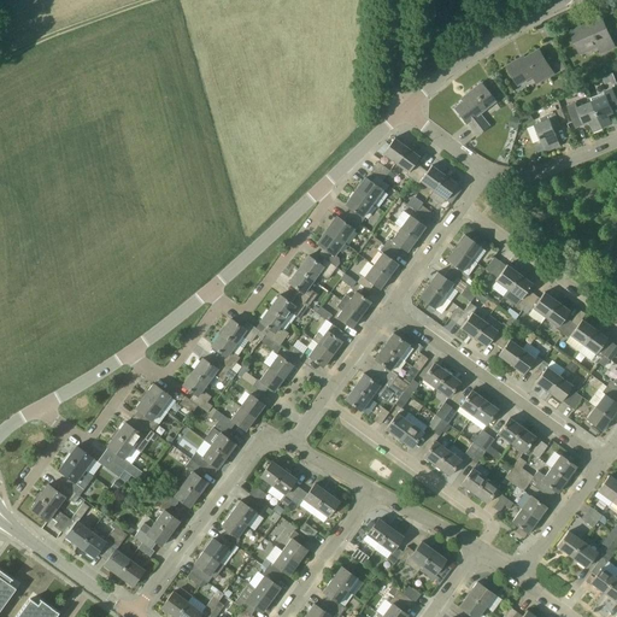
[(604,21),(585,29),(583,27),(571,31),(580,52),(597,43),(601,54),(616,47),(604,21)]
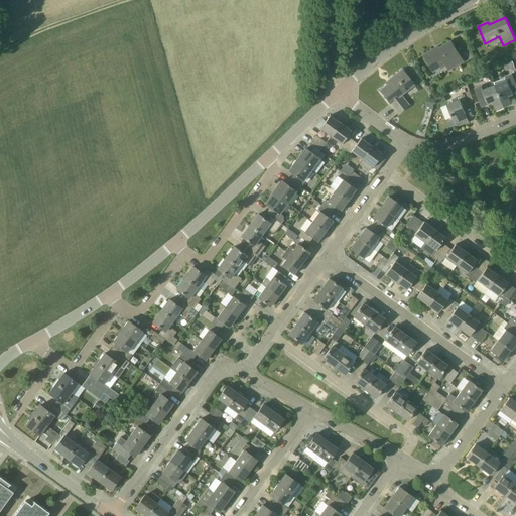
[(452,42),(435,52),(433,50),(424,56),(433,72),(445,65),(449,70),(464,61),(452,42)]
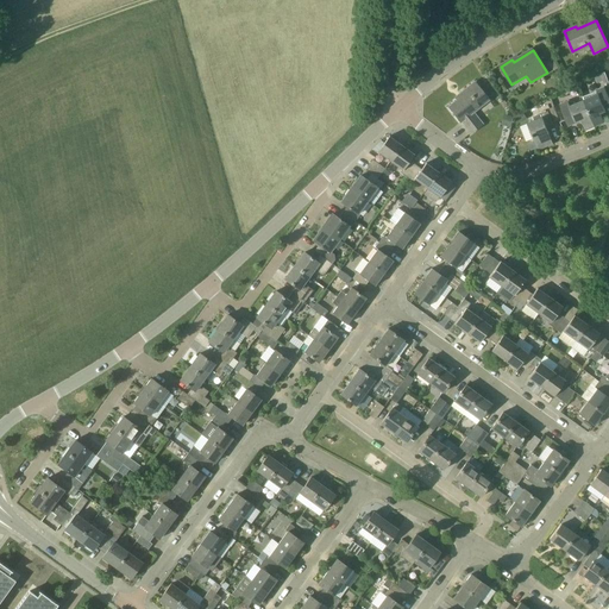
[(594,75),(598,87),(608,82),(608,81),(606,71),(594,75)]
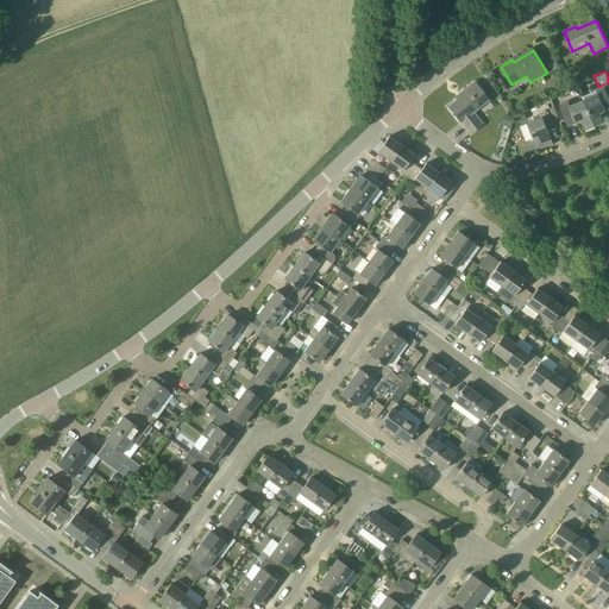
[(489,100),(475,82),(460,94),(463,96),(449,107),(460,123),(462,121),(471,133),(482,125),(472,113),(489,100)]
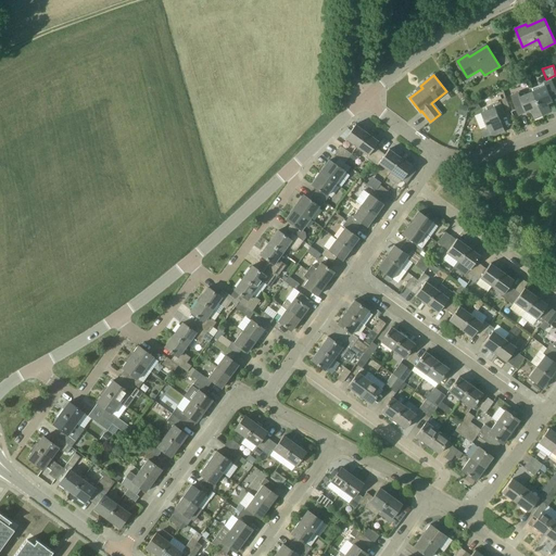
[(532,89),(533,92),(543,116),(552,112),(548,104),(554,102),(551,97),(555,93),(555,89),(552,80),(532,89)]
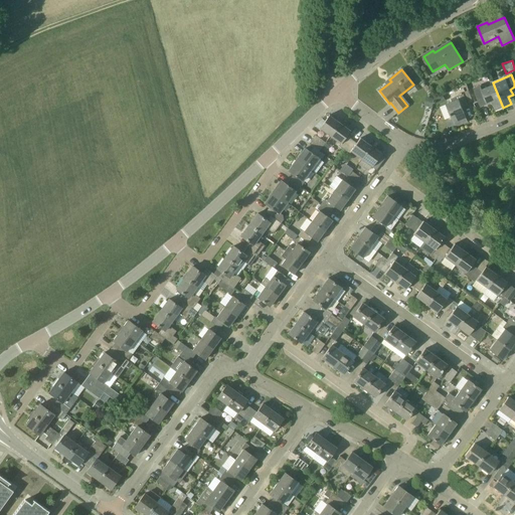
[(494,86),(483,91),(481,87),(475,90),(480,102),(486,100),(488,105),(492,103),(495,111),(503,108),(494,86)]
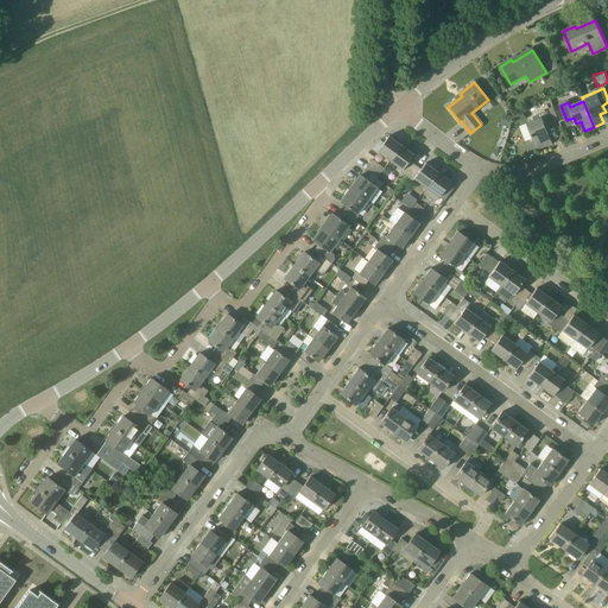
[(553,125),(548,111),(540,114),(542,118),(527,124),(520,127),(526,143),(533,139),(538,150),(548,146),(544,137),(549,134),(546,128),(553,125)]
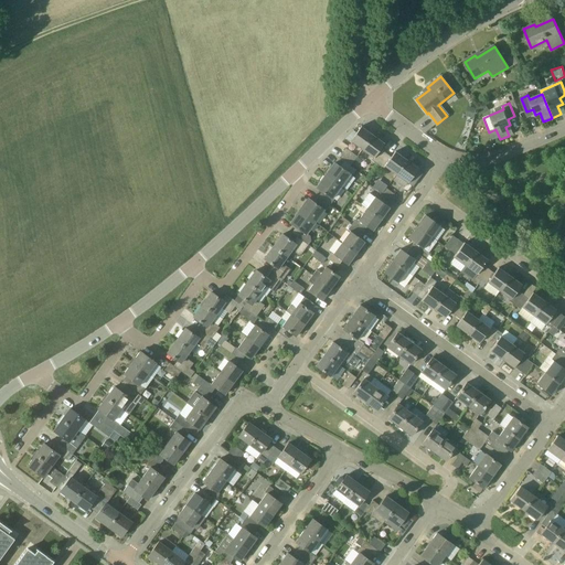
[(486,105),(477,109),(480,115),(489,110),(486,105)]
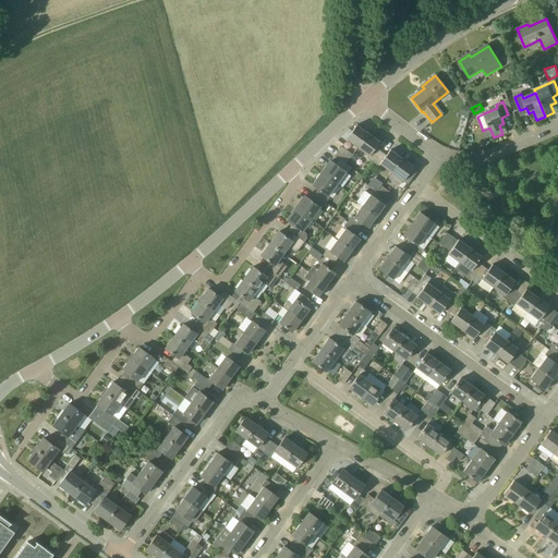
[(358,148),(368,133),(356,125),(346,140),(358,148)]
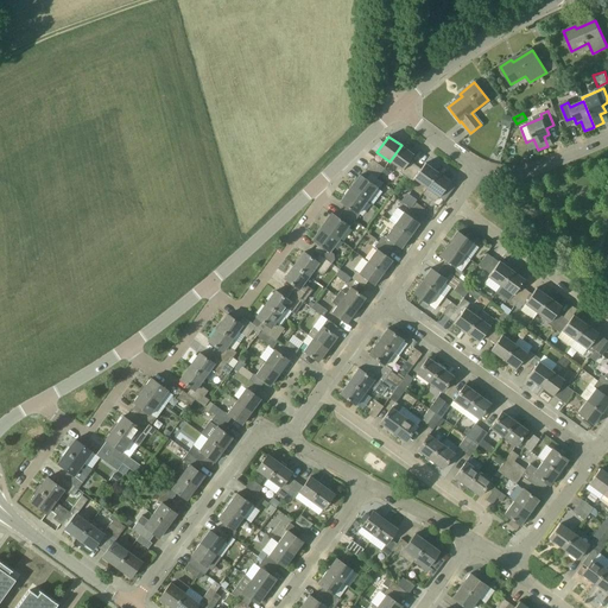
[(410,162),(415,154),(401,145),(390,162),(401,170),(400,172),(406,177),(415,165),(410,162)]
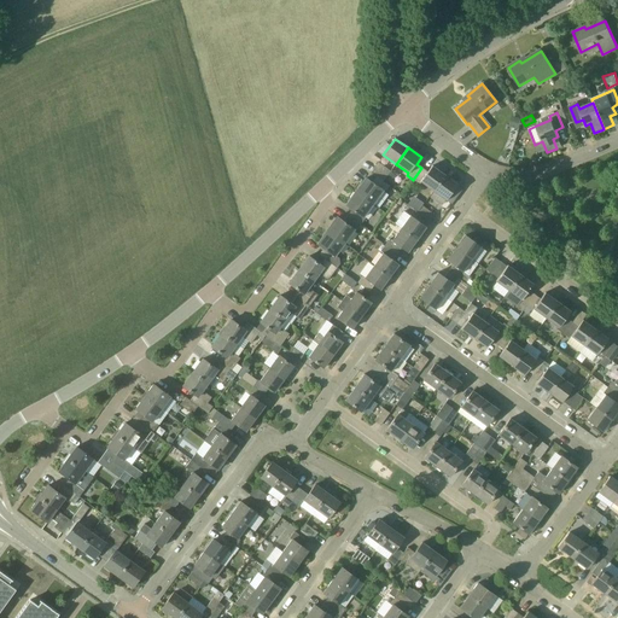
[(384,181),(391,172),(378,162),(371,173),(377,178),(384,181)]
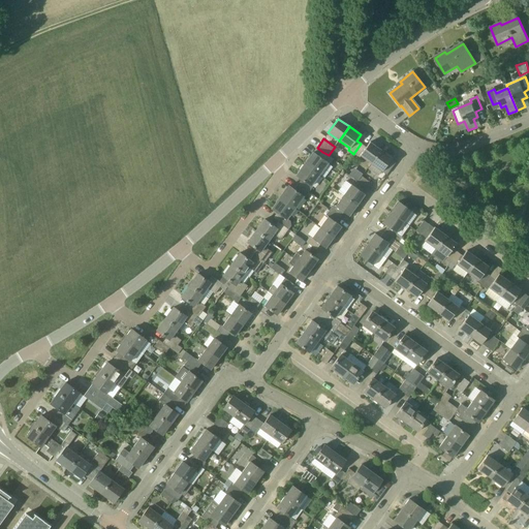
[(381,150),(370,142),(366,148),(361,144),(353,154),(360,158),(361,156),(371,164),(381,150)]
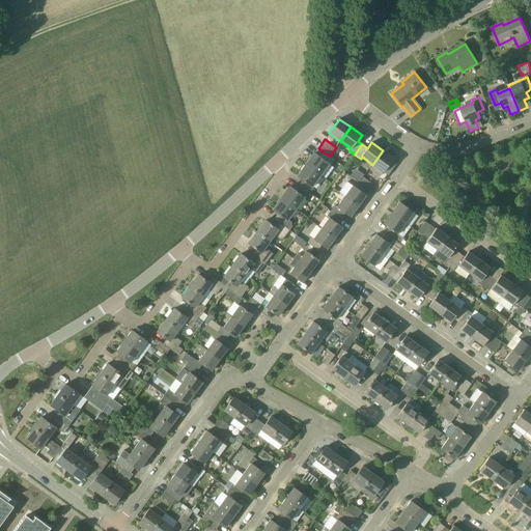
[(383,150),(372,165),(384,172),(389,165),(394,159),(383,150)]
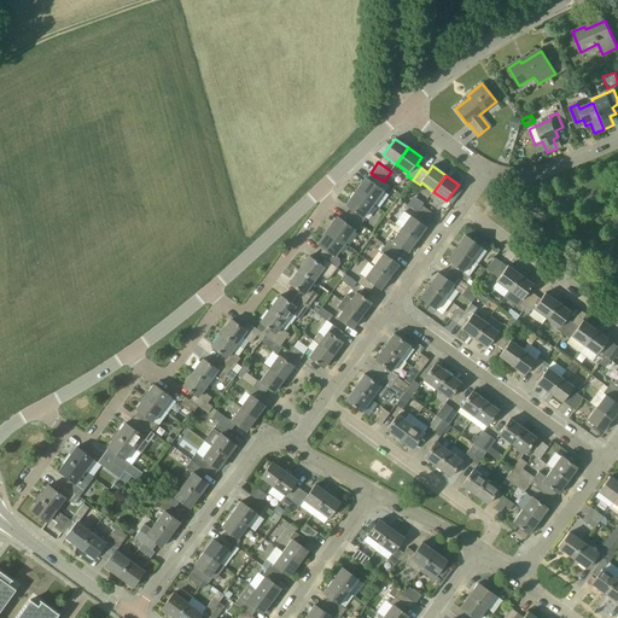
[(356,192),(372,204),(382,191),(384,193),(389,186),(384,181),(377,178),(373,184),(366,179),(356,192)]
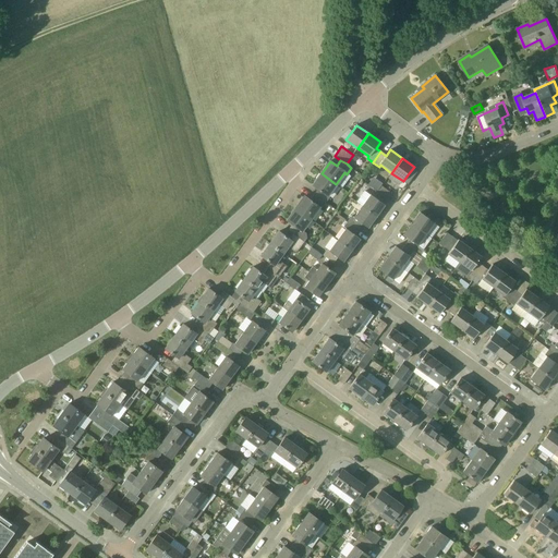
[(328,195),(336,184),(322,173),(313,185),(318,190),(314,195),(326,203),(330,197),(328,195)]
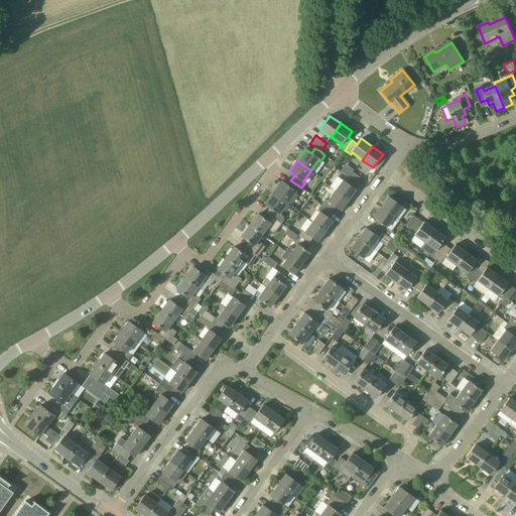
[(378,160),(373,167),(376,170),(382,163),(378,160)]
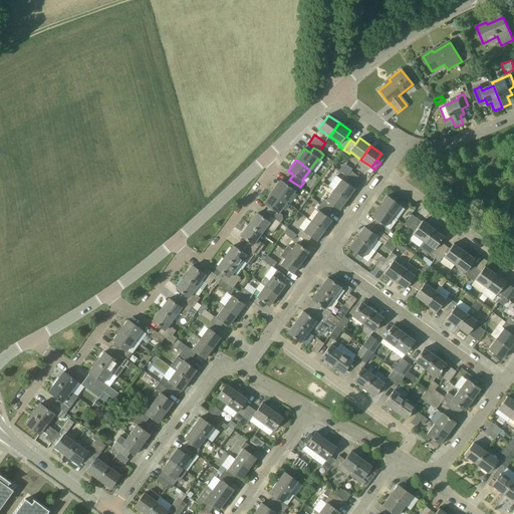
[(348,177),(358,184),(361,179),(352,172),(348,177)]
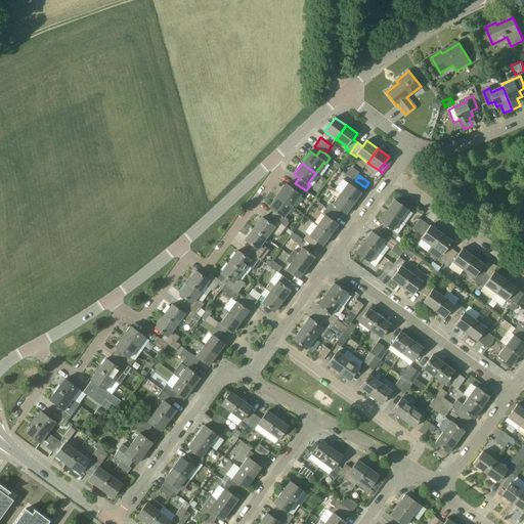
[(355,180),(351,185),(348,182),(347,183),(343,180),(335,190),(340,193),(354,204),(361,192),(365,187),(355,180)]
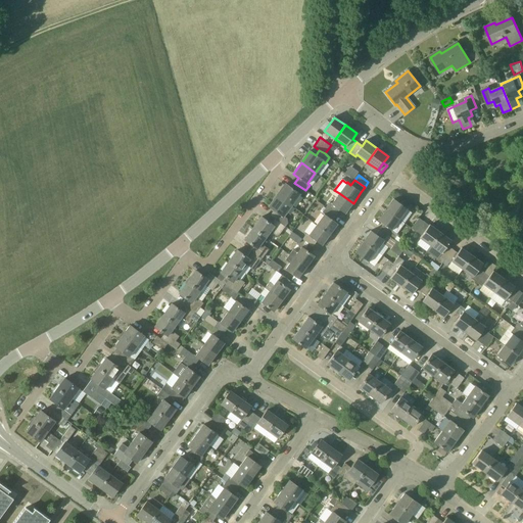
[(299,194),(301,196),(305,190),(294,183),(291,188),(286,184),(277,195),(291,205),(299,194)]
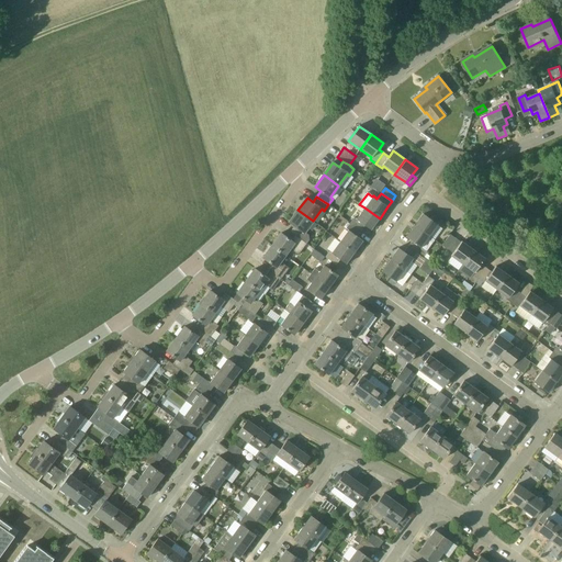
[(364,208),(357,218),(355,217),(352,216),(349,220),(351,222),(350,223),(361,232),(366,226),(371,231),(380,218),(364,208)]
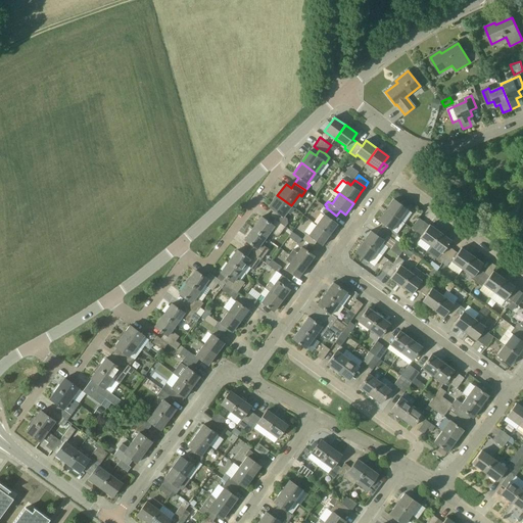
[(291,205),(277,195),(269,206),(274,210),(271,216),(275,219),(281,224),(285,227),(288,224),(287,220),(283,217),(291,205)]
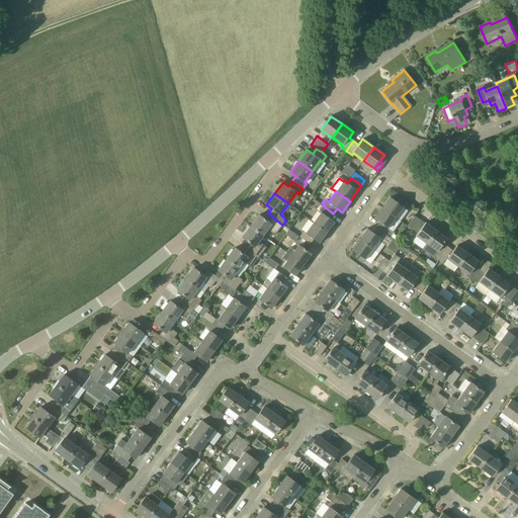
[(391,197),(382,207),(396,218),(404,207),(391,197)]
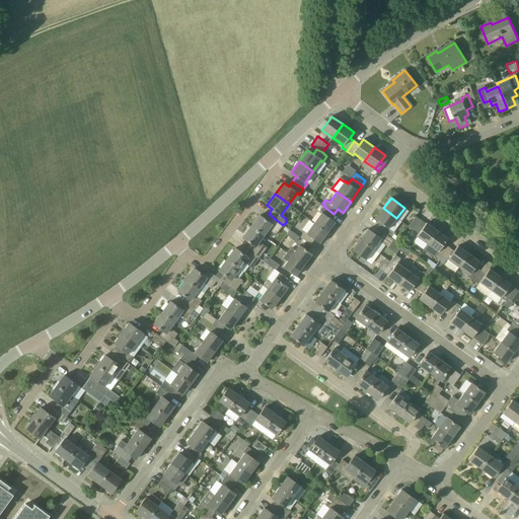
[(323,206),(319,212),(321,213),(313,223),(327,233),(336,222),(330,219),(334,214),(323,206)]
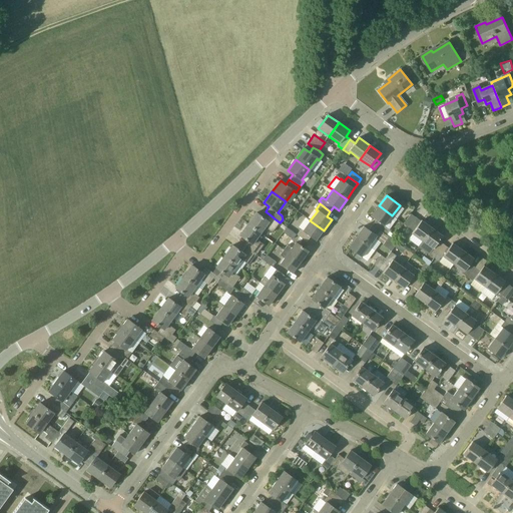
[(397,218),(392,215),(379,205),(371,216),(376,220),(373,225),(387,235),(391,230),(390,229),(397,218)]
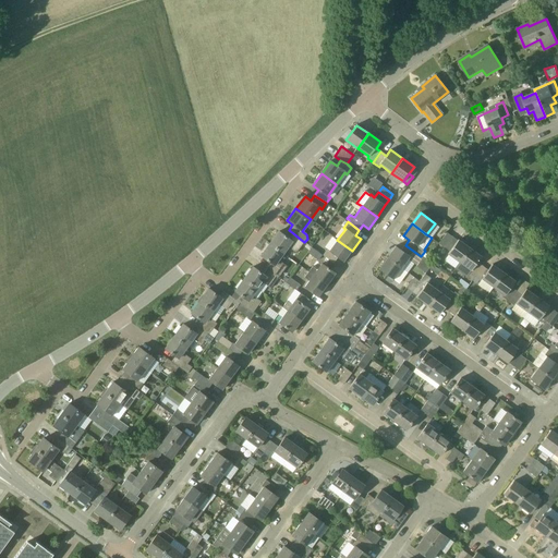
[(304,242),(300,239),(293,233),(289,239),(279,231),(269,244),(283,254),(289,246),(296,253),(304,242)]
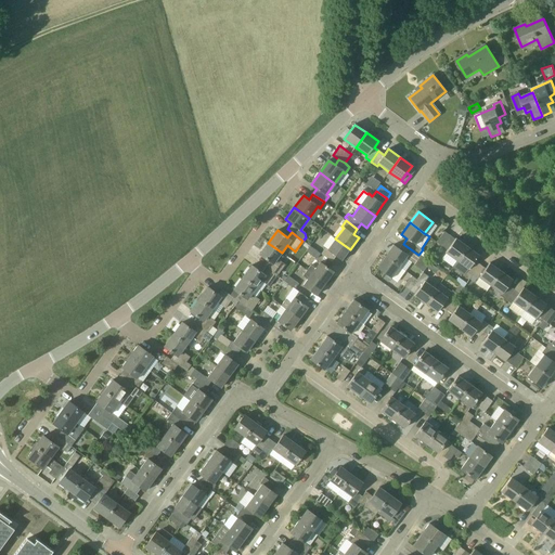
[(444,231),(437,243),(442,246),(450,235),(444,231)]
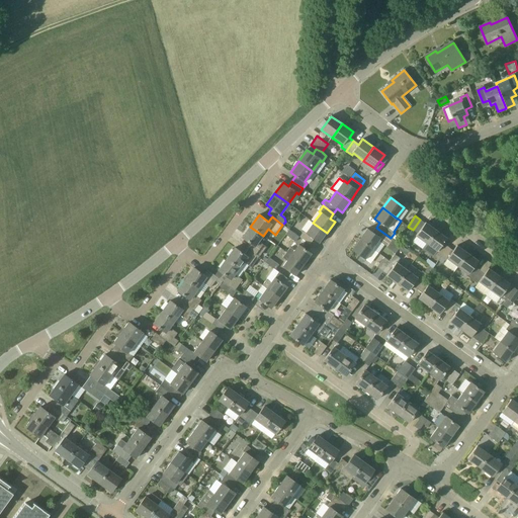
[(426,223),(425,223),(420,220),(413,230),(418,234),(416,236),(426,244),(436,230),(426,223)]
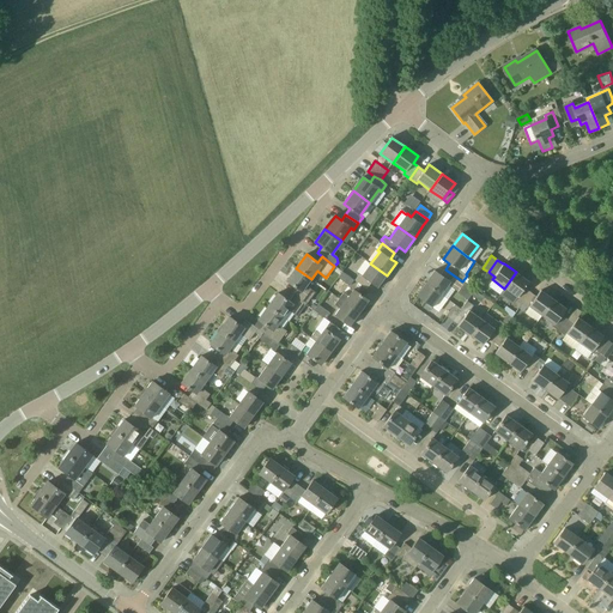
[(387,275),(370,263),(362,275),(360,273),(354,280),(366,290),(371,284),(377,289),(387,275)]
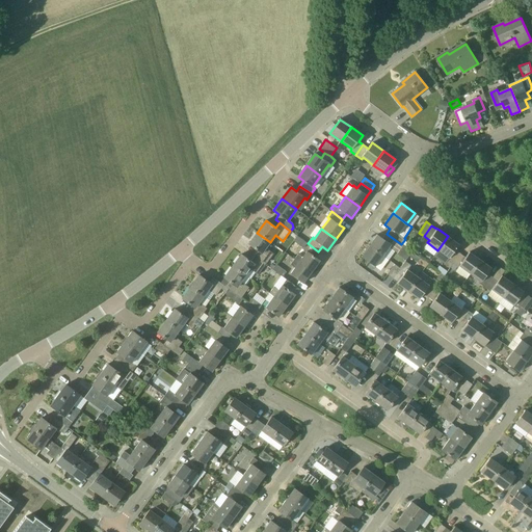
[(270,242),(257,233),(248,244),(259,250),(255,257),(266,265),(273,254),(265,248),(270,242)]
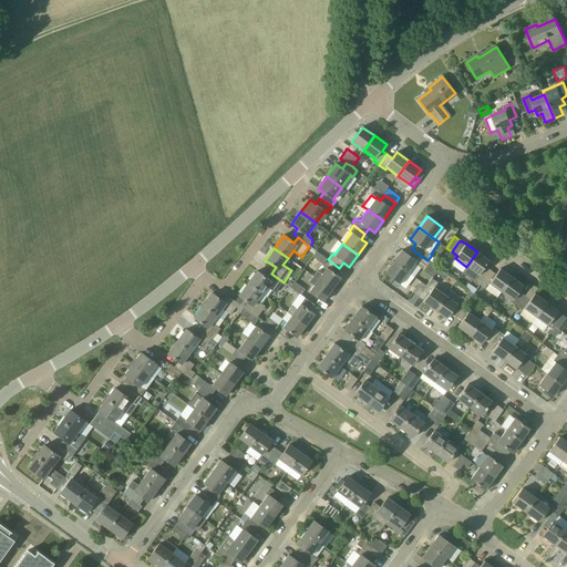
[(428,260),(412,249),(408,255),(402,250),(393,261),(409,272),(414,264),(424,270),(430,263),(428,261),(428,260)]
